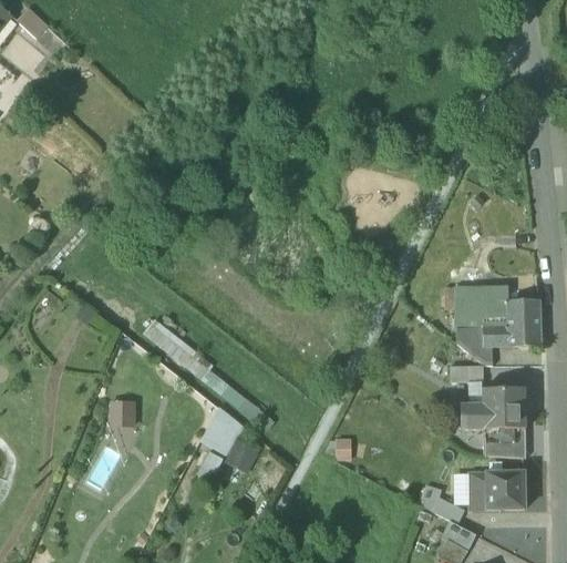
[(16,19),(34,38),(47,24),(28,7),(16,19)]
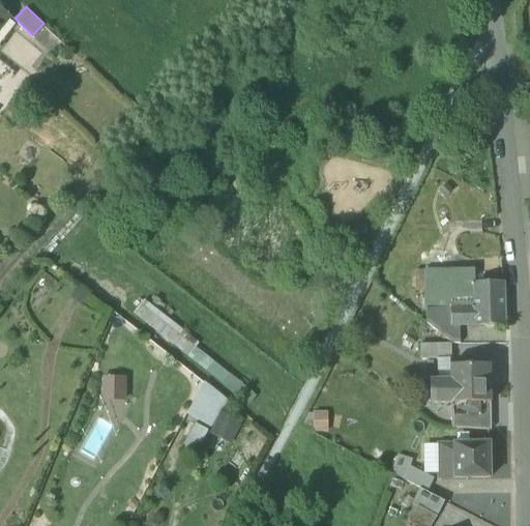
[(425,289),(424,266),(413,267),(414,289),(425,289)]
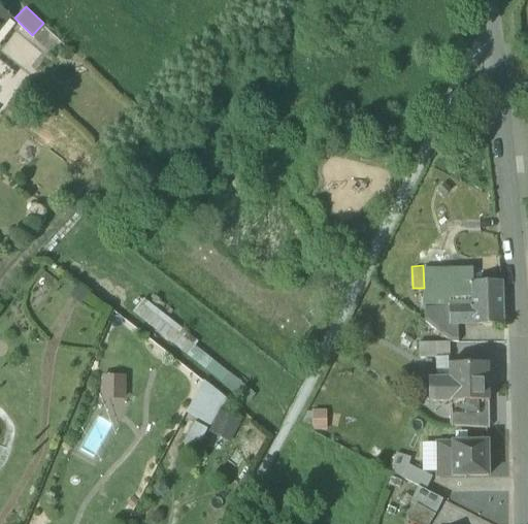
[(424,288),(425,305),(439,303),(438,266),(423,265),(424,288)]
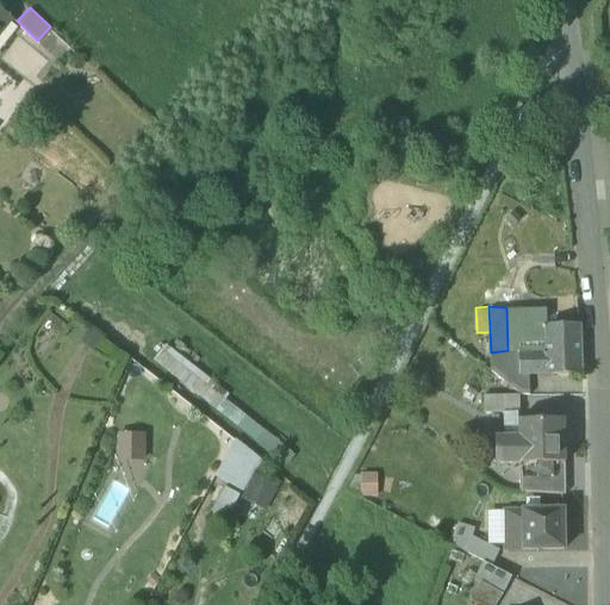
[(508,350),(520,350),(520,349),(520,307),(506,307),(508,350)]
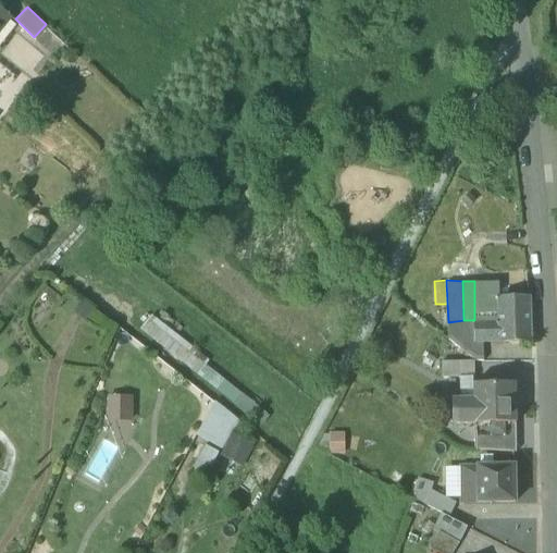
[(474,281),(474,319),(498,319),(497,295),(498,295),(498,281),(474,281)]
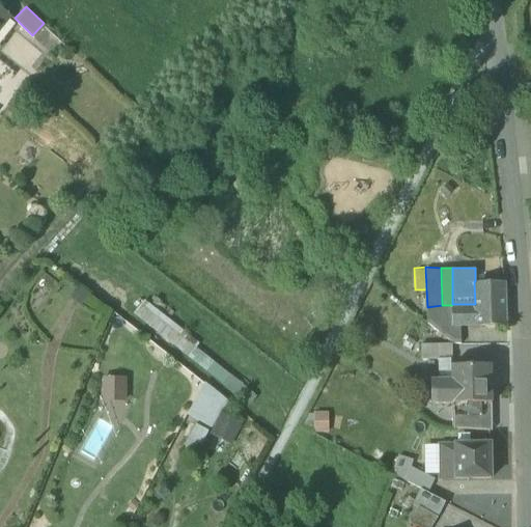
[(475,304),(475,323),(505,323),(504,281),(475,281),(474,281),(475,304)]
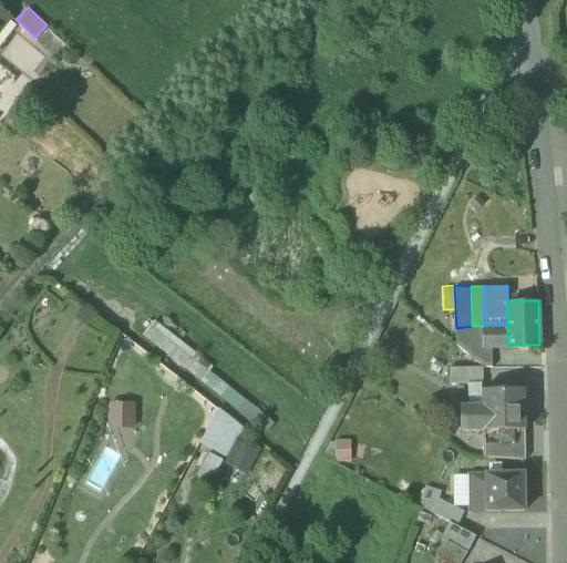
[(96,311),(84,303),(74,315),(86,324),(96,311)]
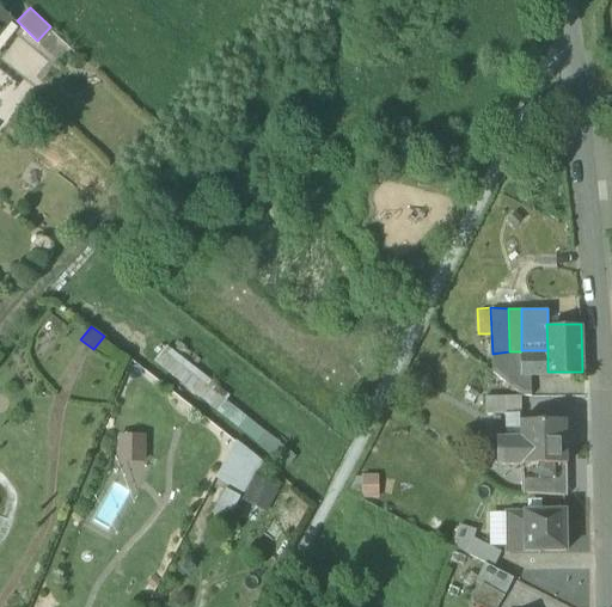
[(230,391),(166,342),(153,360),(215,409),(225,397),(230,391)]
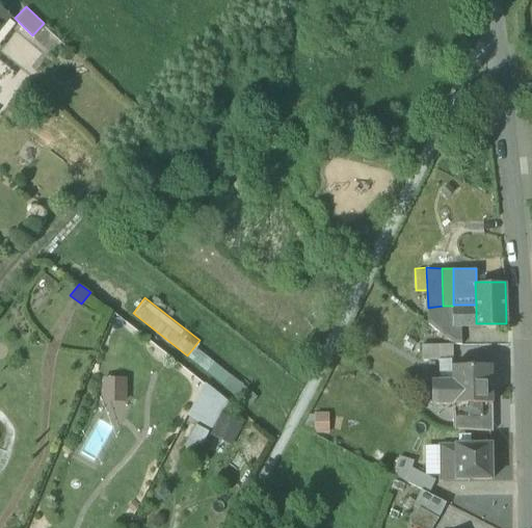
[(476,323),(476,305),(453,305),(453,306),(453,324),(461,323),(476,323)]
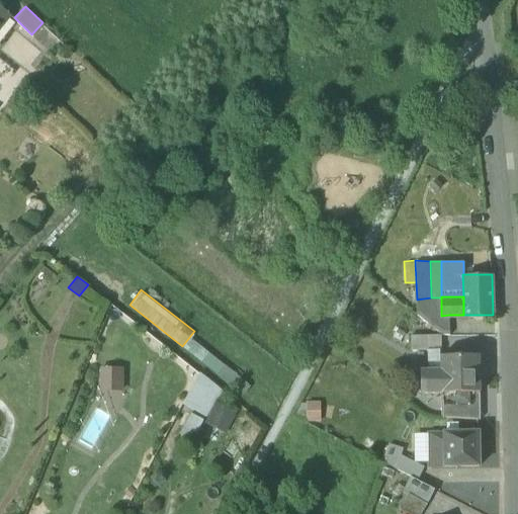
[(441,297),(431,297),(417,300),(417,314),(442,333),(449,333),(449,315),(441,316),(441,297)]
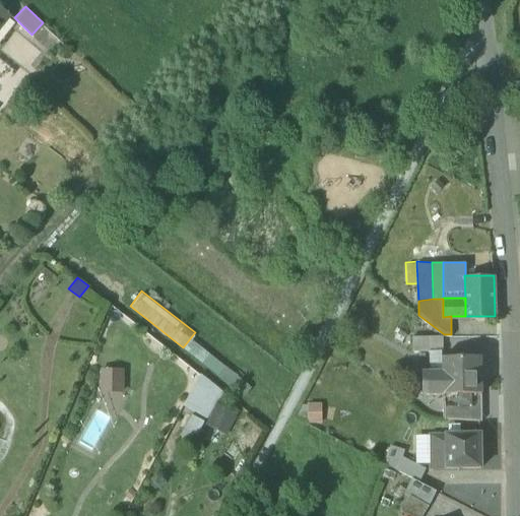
[(429,349),(442,349),(442,334),(412,334),(412,349),(429,349)]
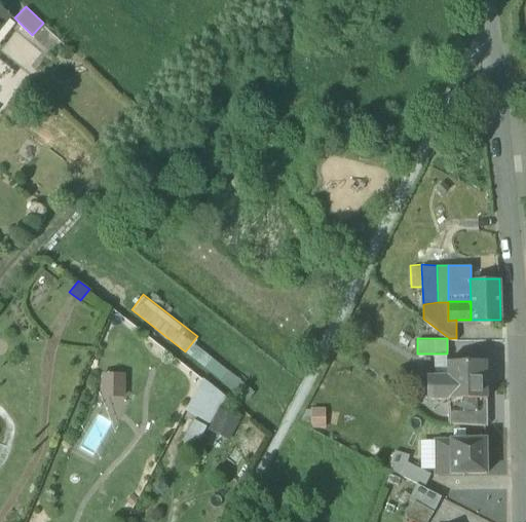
[(193,341),(185,351),(247,400),(255,389),(193,341)]
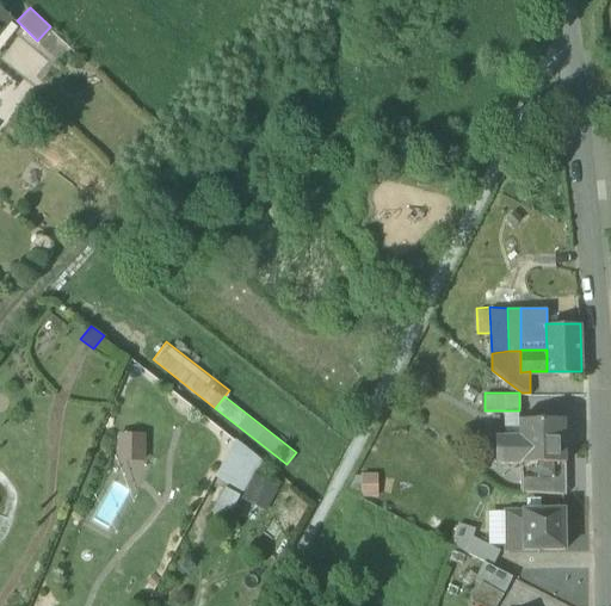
[(504,410),(504,436),(523,436),(523,418),(519,418),(519,410),(504,410)]
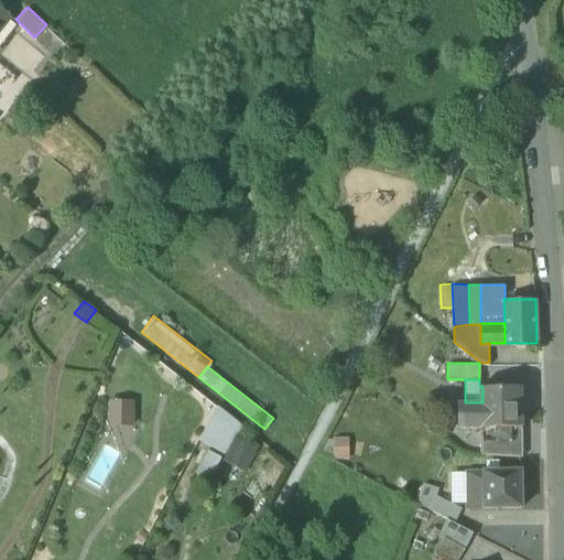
[(457,402),(457,427),(479,427),(481,427),(520,426),(520,386),(483,386),(483,402),(465,402),(457,402)]
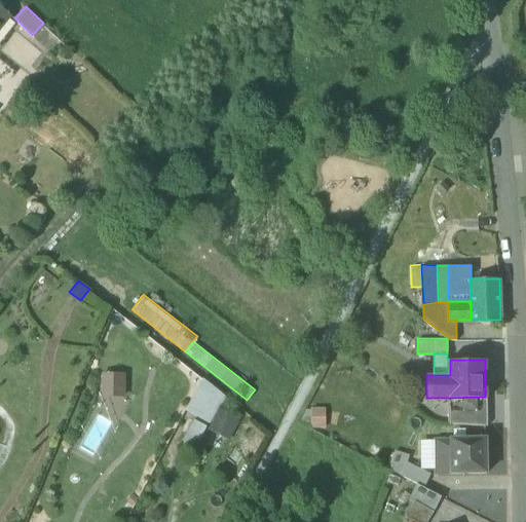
[(125,371),(101,371),(100,395),(125,396),(125,371)]
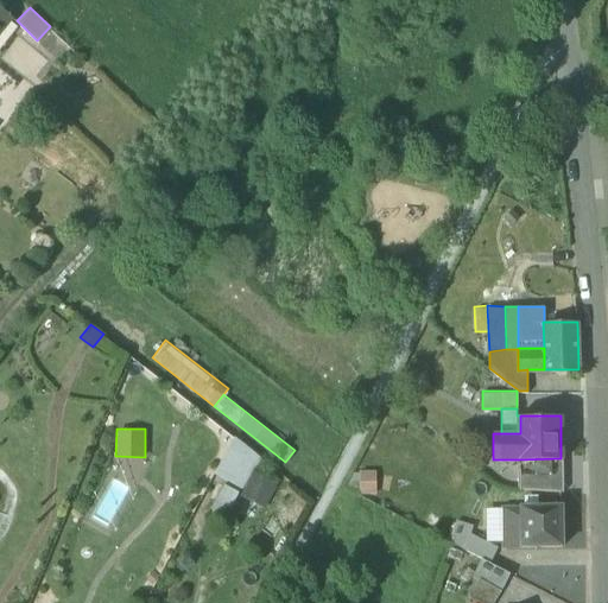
[(259,455),(234,435),(213,473),(242,488),(251,471),(259,455)]
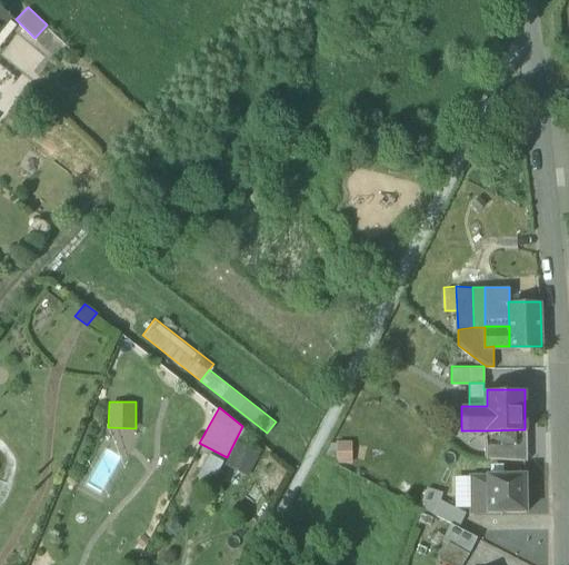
[(486,456),(527,459),(527,429),(525,429),(486,430),(486,456)]
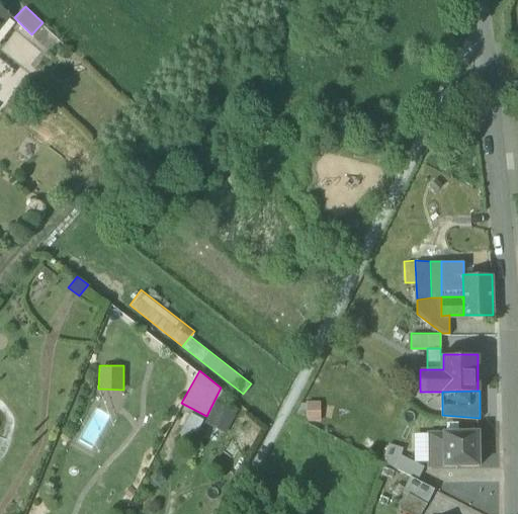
[(306,399),(306,420),(320,420),(320,399),(306,399)]
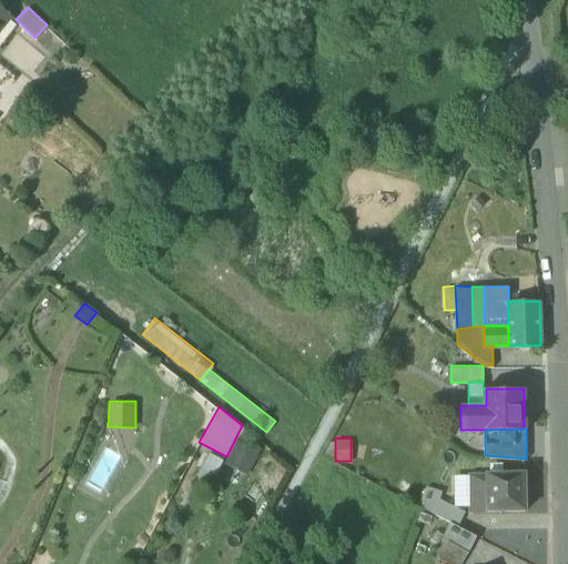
[(259,451),(234,441),(223,463),(249,474),(259,451)]
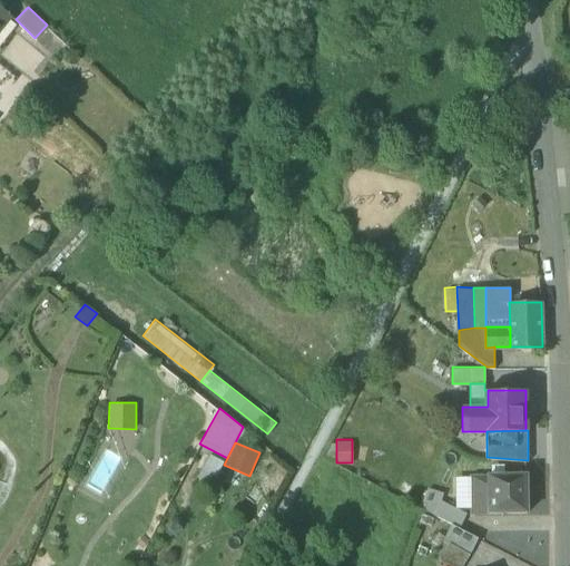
[(224,460),(209,451),(195,478),(209,486),(224,460)]
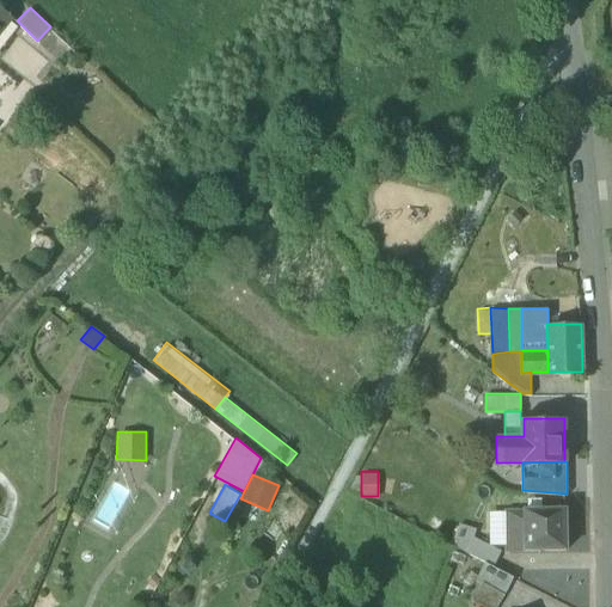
[(565,508),(522,509),(524,549),(565,547),(565,508)]
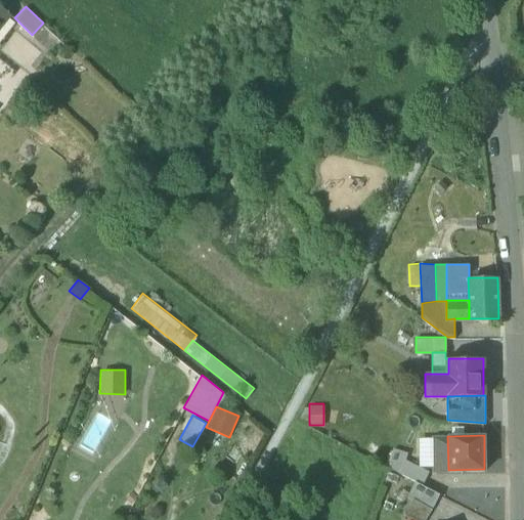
[(433,465),(433,436),(419,436),(419,466),(433,465)]
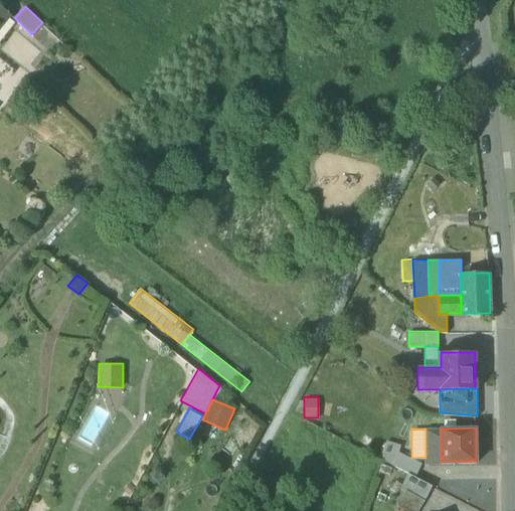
[(425,462),(441,462),(440,429),(425,429),(425,457),(425,462)]
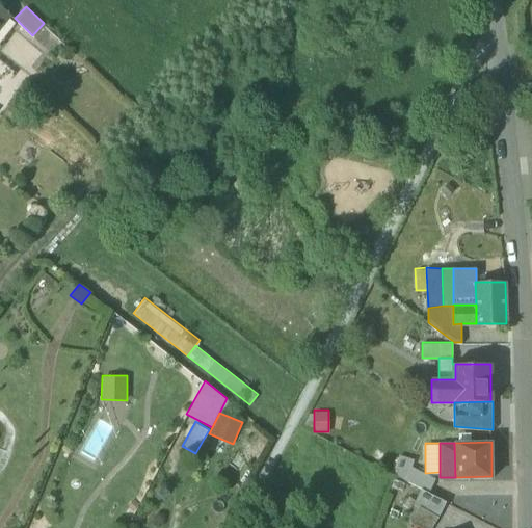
[(408,471),(409,471),(411,466),(414,459),(399,454),(396,467),(408,471)]
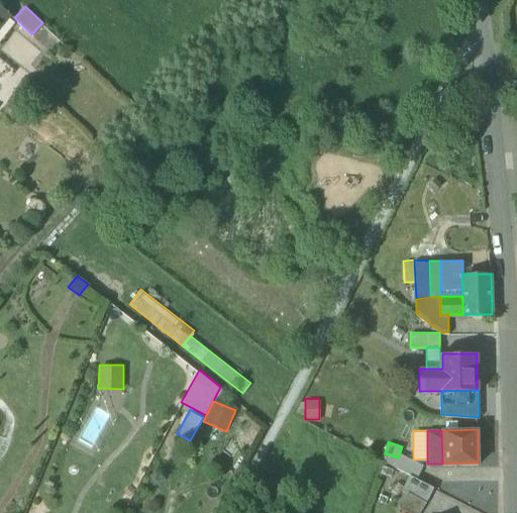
[(394,466),(410,474),(416,477),(423,465),(413,459),(400,452),(398,457),(397,457),(394,466)]
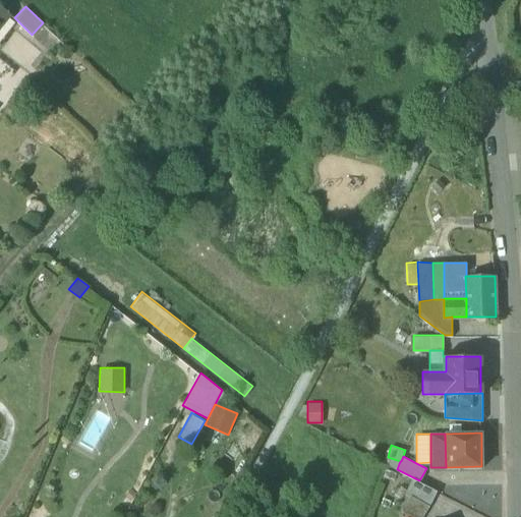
[(405,494),(409,496),(428,506),(437,490),(419,480),(413,477),(405,494)]
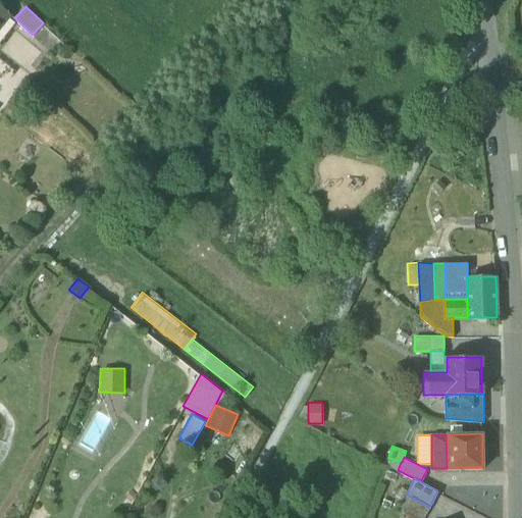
[(413,517),(423,517),(429,507),(410,497),(402,512),(413,517)]
